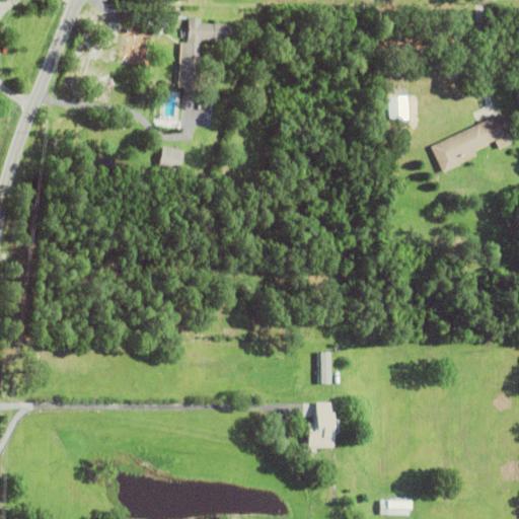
[(199,41),(196,98),(181,97),(181,88),(176,88),(179,43),(184,43),(184,40),(186,40),(187,17),(199,18),(199,22),(229,24),(228,43),(199,41)]
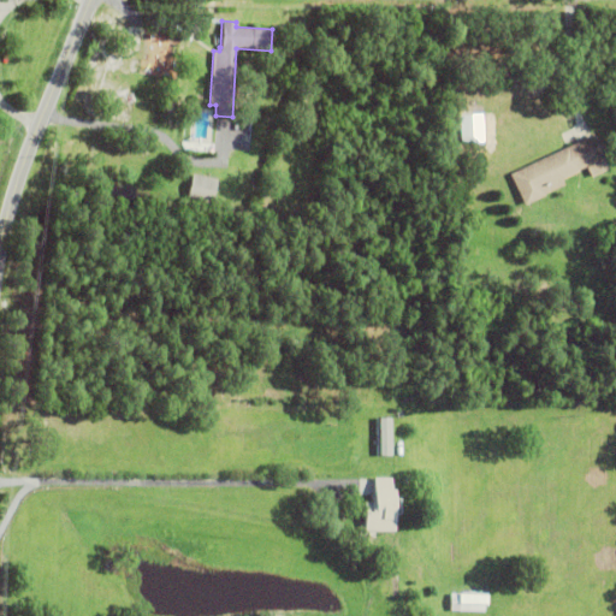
[(164,112),(164,102),(176,102),(176,113),(164,112)]
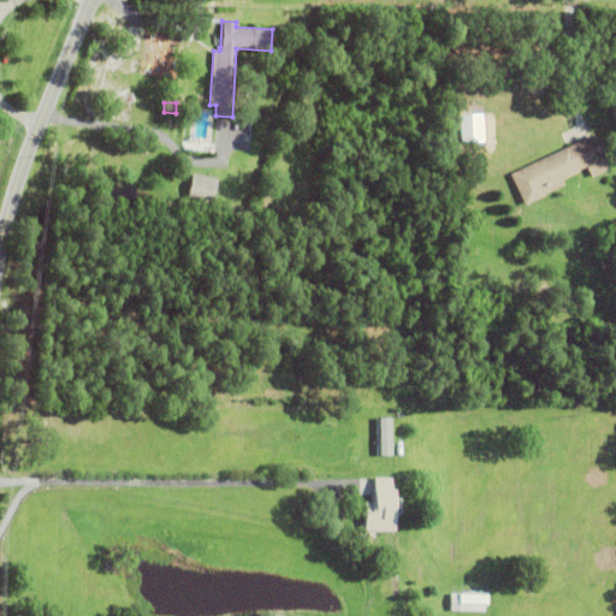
[(509,176),(593,135),(605,158),(561,178),(564,185),(544,194),(545,196),(523,206),(509,176)]
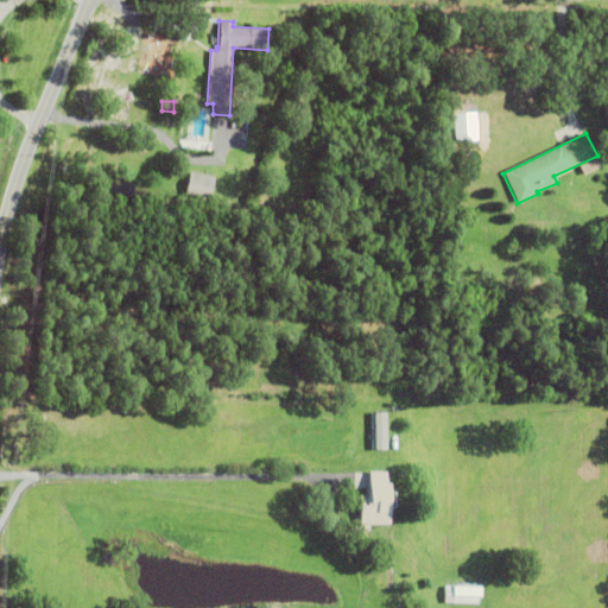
[(586,173),(603,168),(600,157),(582,163),(586,173)]
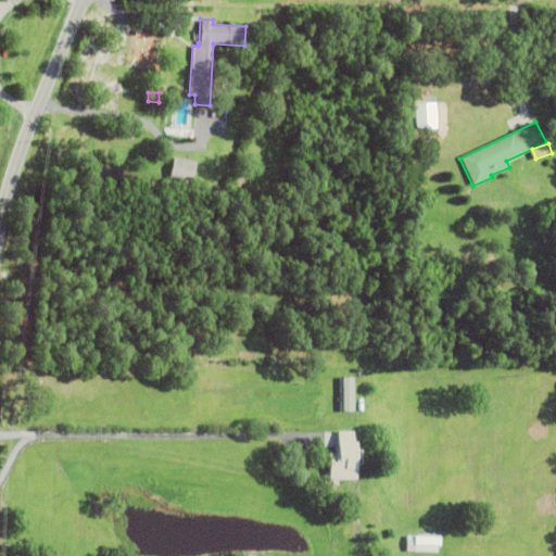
[(169,178),(174,158),(196,162),(191,182),(169,178)]
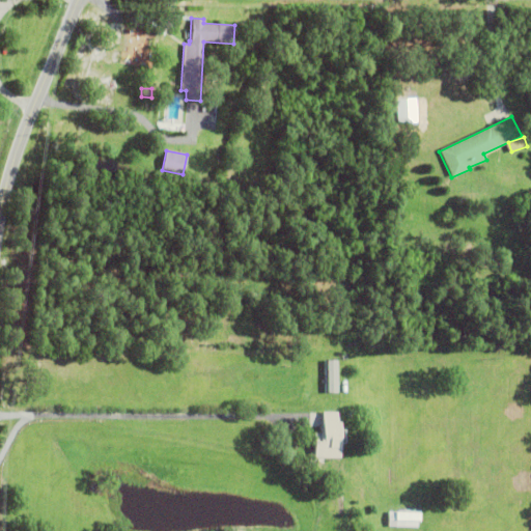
[(324,361),(337,361),(337,393),(325,393),(324,361)]
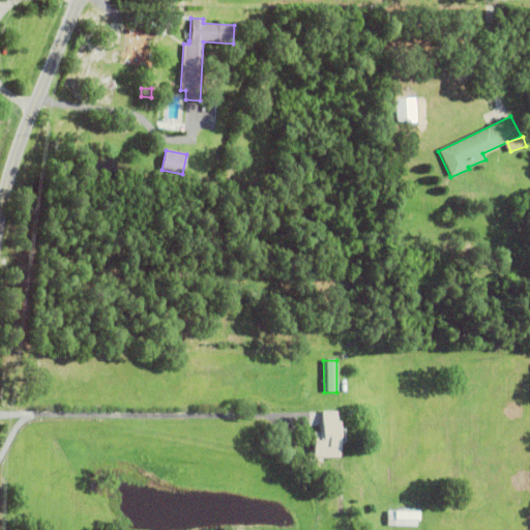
[(314,433),(319,433),(319,427),(322,427),(322,412),(336,412),(336,422),(340,422),(340,458),(314,458),(314,433)]
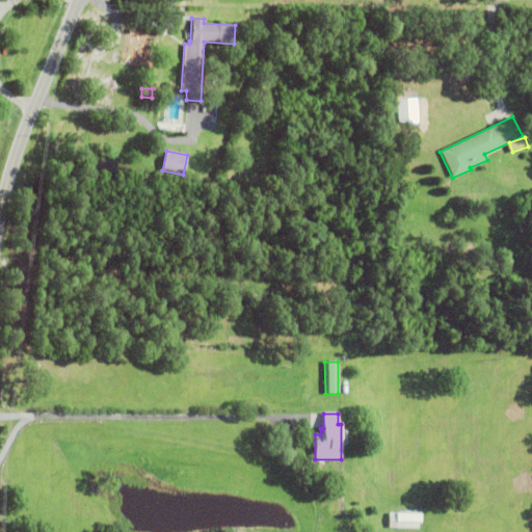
[(441,502),(455,502),(455,511),(441,511),(441,502)]
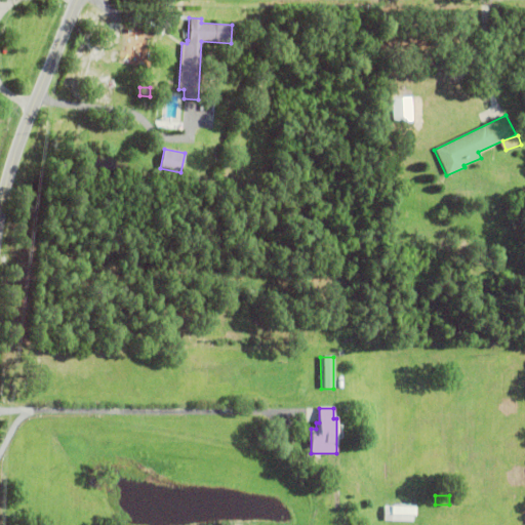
[(416,521),(416,506),(385,505),(385,520),(416,521)]
